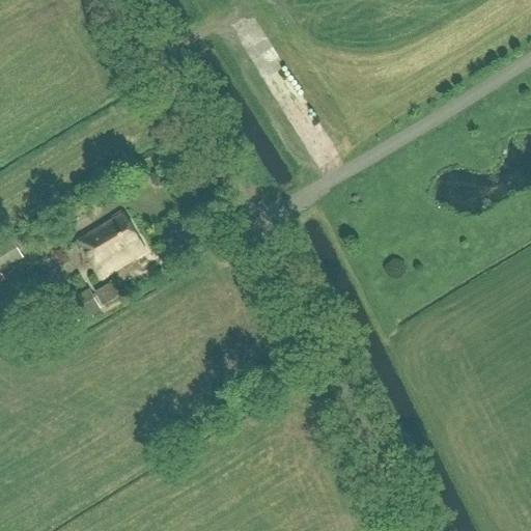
[(74,229),(88,220),(81,211),(67,219),(74,229)]
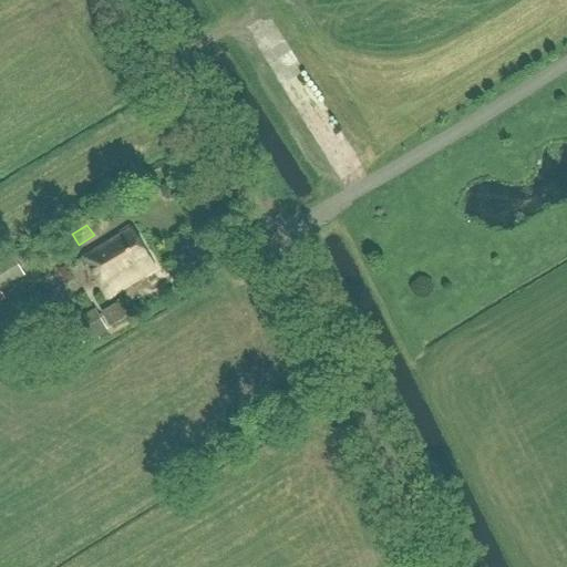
[(106,299),(156,269),(133,229),(83,259),(106,299)]
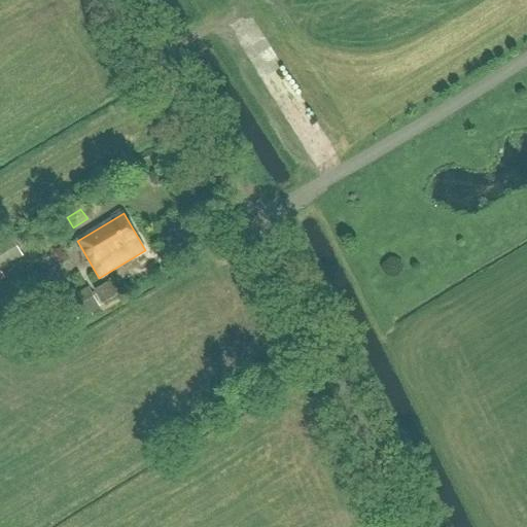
[(0,271),(24,257),(12,238),(0,244),(0,271)]
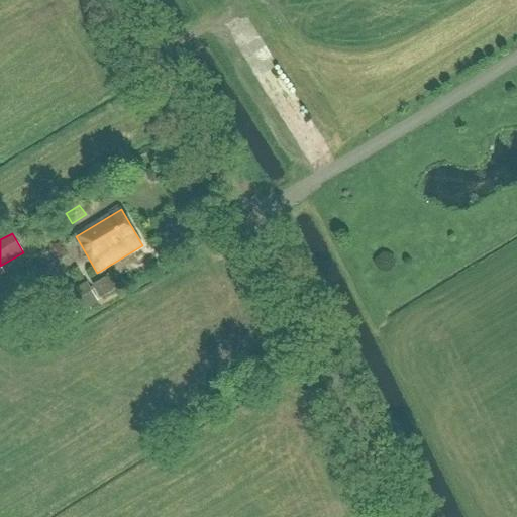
[(99,302),(118,292),(109,277),(90,287),(99,302)]
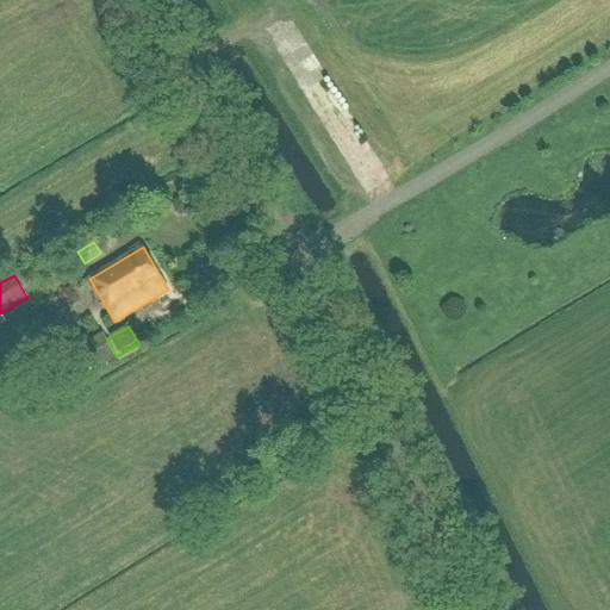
[(89,373),(116,358),(103,334),(76,349),(89,373)]
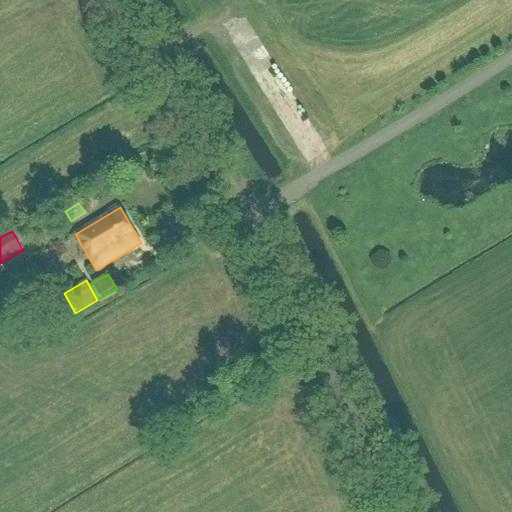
[(219,402),(226,397),(222,391),(215,395),(219,402)]
